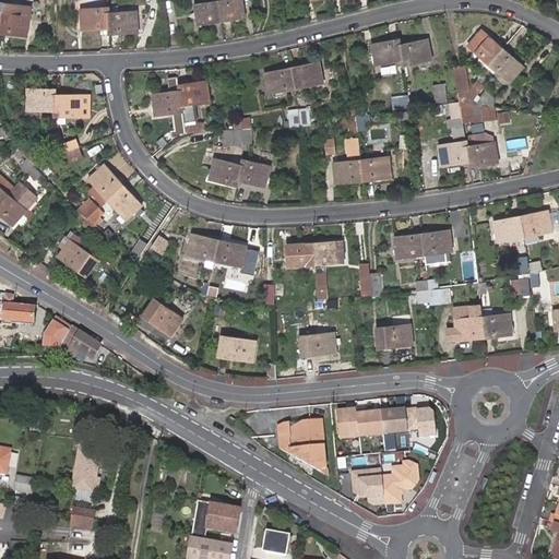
[(199,25),(223,22),(219,0),(195,4),(199,25)]
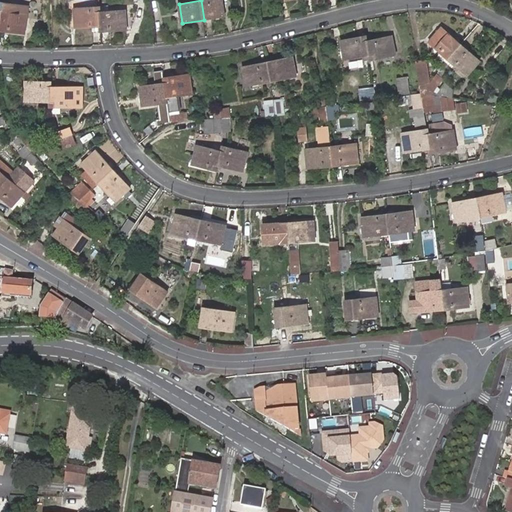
[(201,0),(204,20),(225,16),(222,0),(201,0)]
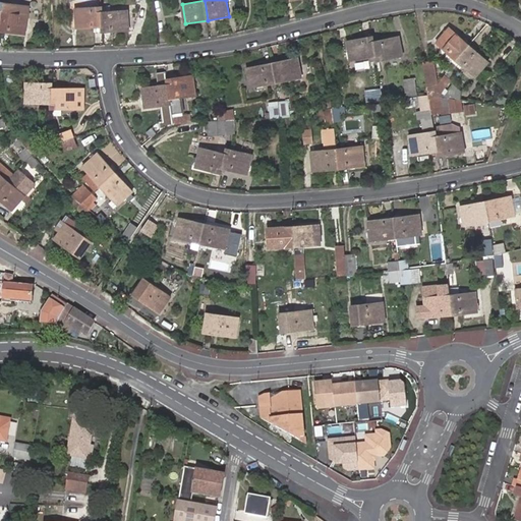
[(32,9),(5,4),(0,29),(0,34),(25,39),(32,9)]
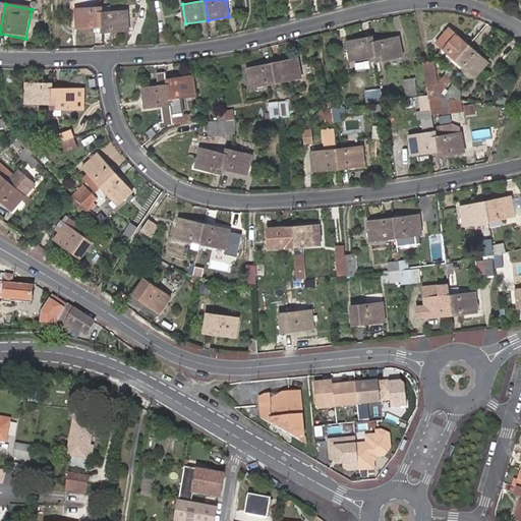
[(103,16),(103,10),(77,12),(78,33),(104,31),(103,16)]
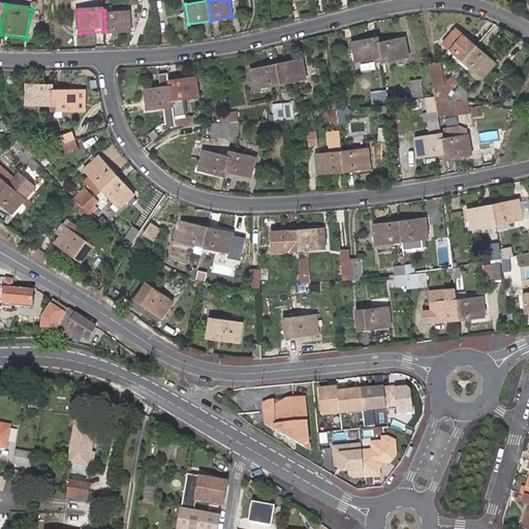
[(105,31),(105,36),(132,35),(131,16),(104,17),(105,31)]
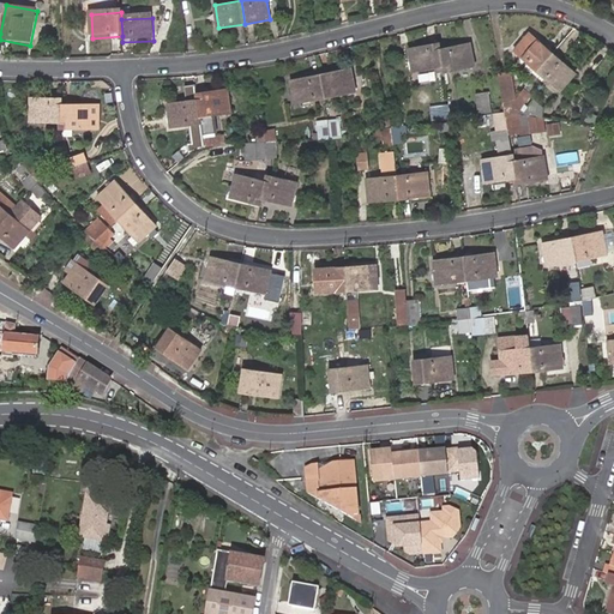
[(537,71),(553,53),(529,32),(515,50),(537,71)]
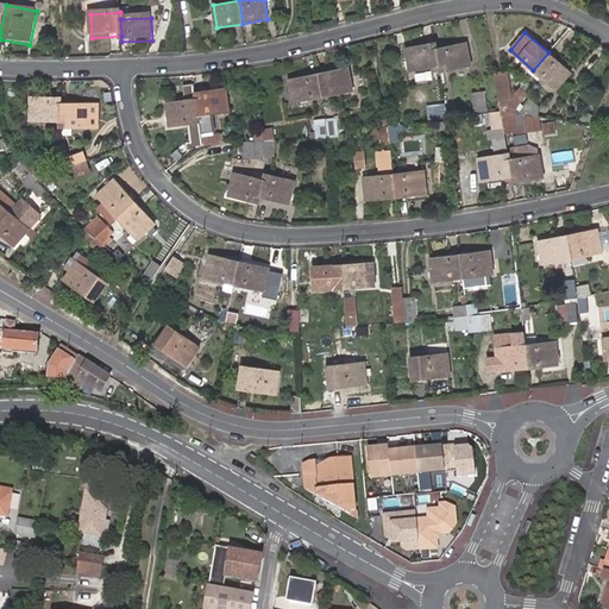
[(439,67),(439,73),(471,67),(468,45),(437,50),(439,67)]
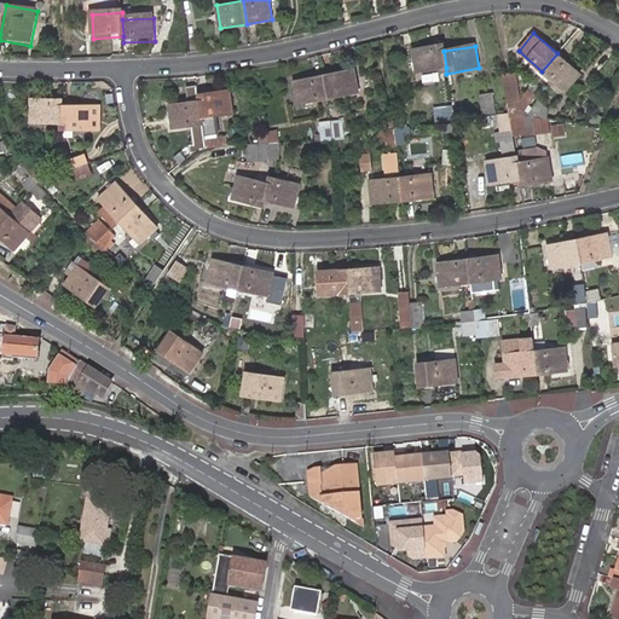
[(444,51),(443,47),(414,51),(417,73),(446,68),(444,51)]
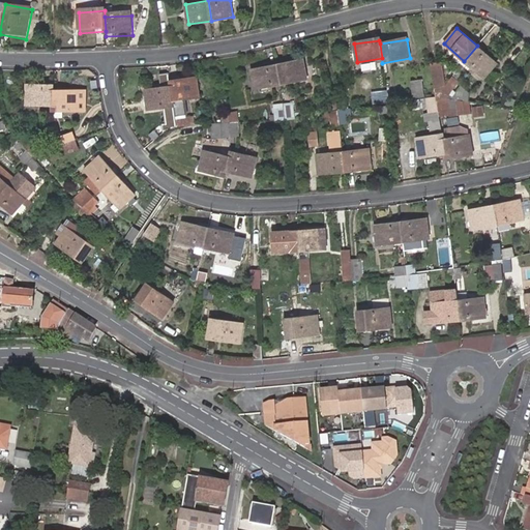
[(496,63),(477,46),(464,61),(483,79),(496,63)]
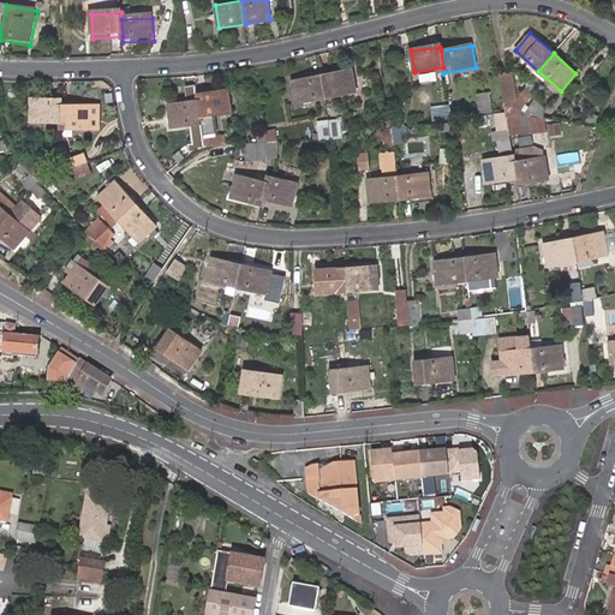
[(500,71),(506,107),(518,94),(513,69),(500,71)]
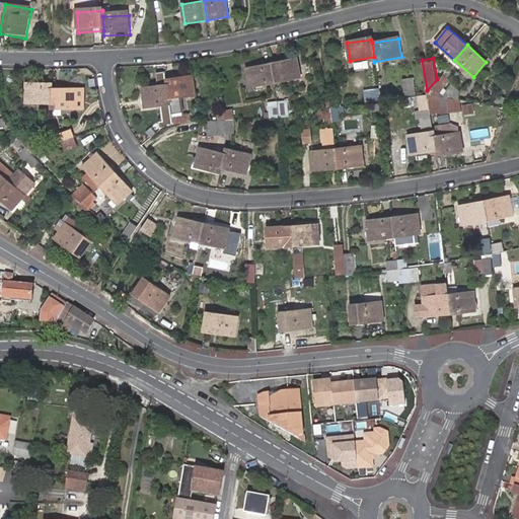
[(271,65),(275,83),(300,79),(297,60),(271,65)]
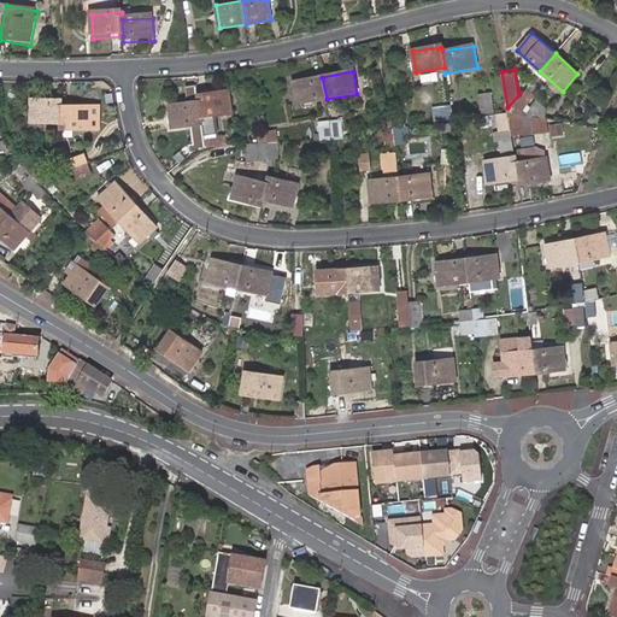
[(298,105),(327,99),(322,77),(294,83),(298,105)]
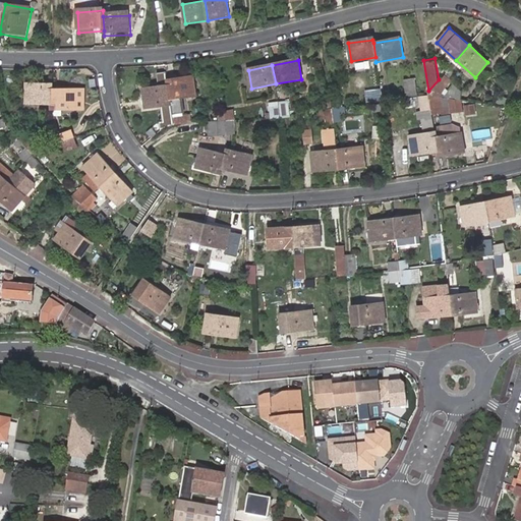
[(436,89),(442,94),(452,79),(449,77),(454,71),(450,68),(436,89)]
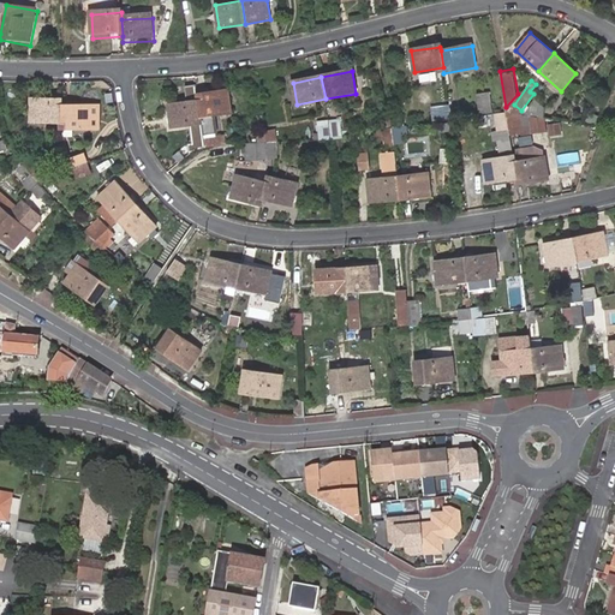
[(227,90),(197,94),(198,99),(201,118),(231,113),(227,90)]
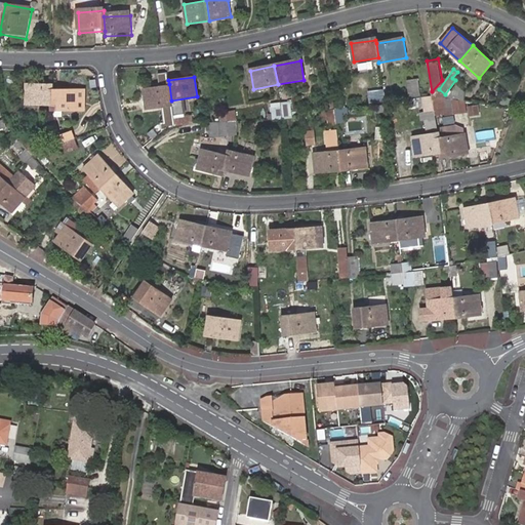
[(420,97),(418,80),(407,81),(410,99),(420,97)]
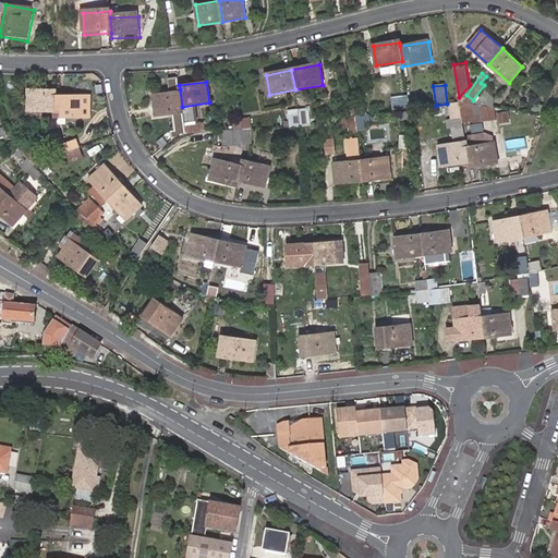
[(57,94),(57,87),(29,87),(29,111),(57,111),(57,94)]
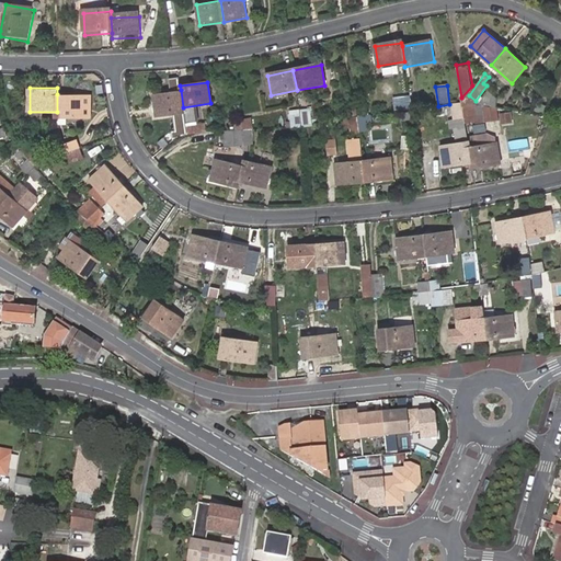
[(185,121),(183,111),(183,107),(181,90),(153,93),(156,114),(172,113),(175,137),(181,134),(186,132),(186,129),(185,124),(185,121)]
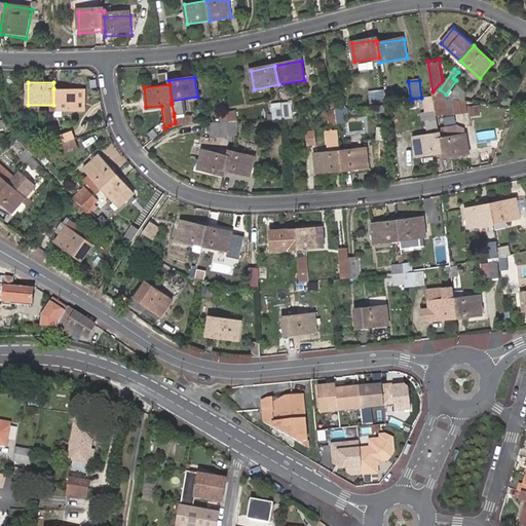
[(458,84),(449,98),(466,100),(466,90),(458,84)]
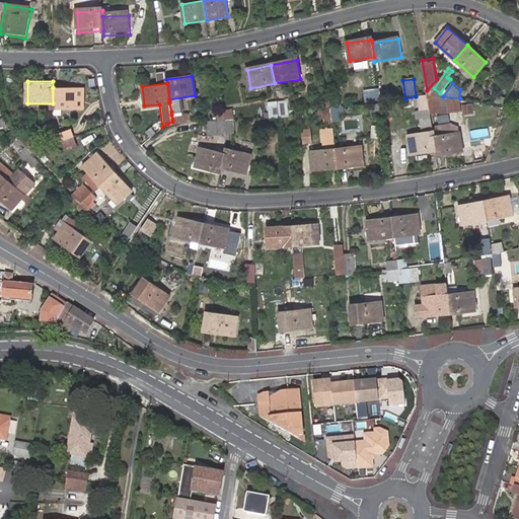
[(53,87),(53,103),(53,108),(78,108),(78,87),(53,87)]
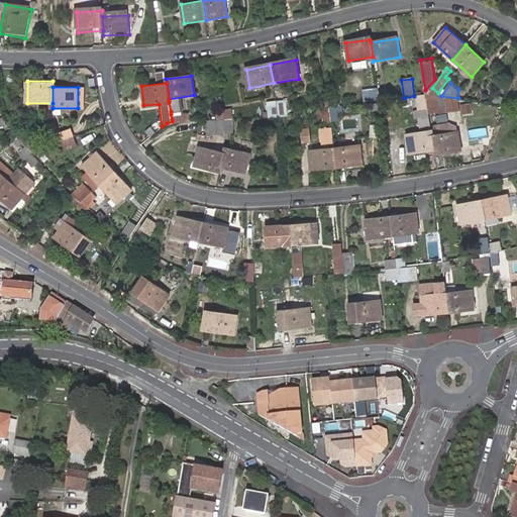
[(467,108),(466,99),(458,98),(441,96),(436,96),(426,95),(429,111),(438,110),(438,111),(467,108)]
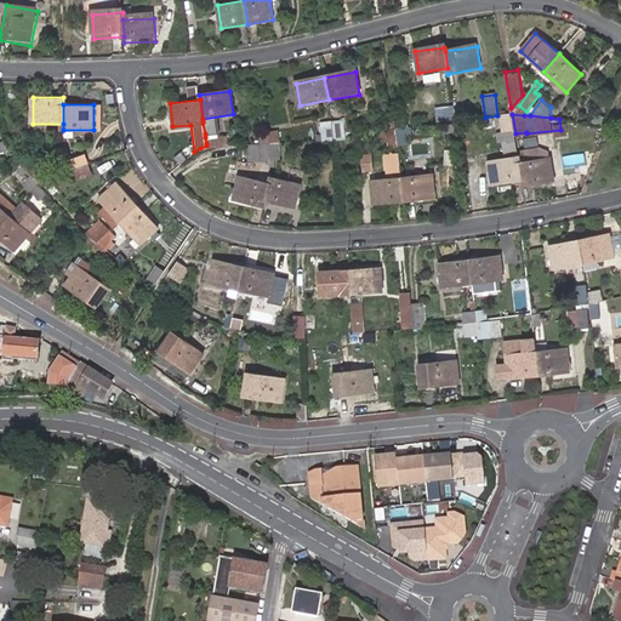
[(345,119),(332,120),(336,140),(347,138),(345,119)]
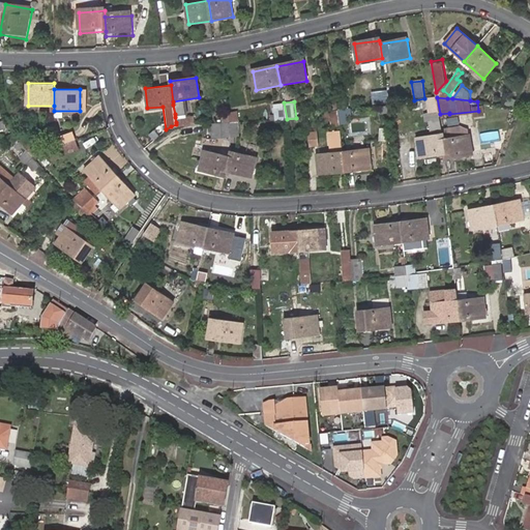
[(276,121),(287,119),(284,102),(273,105),(276,121)]
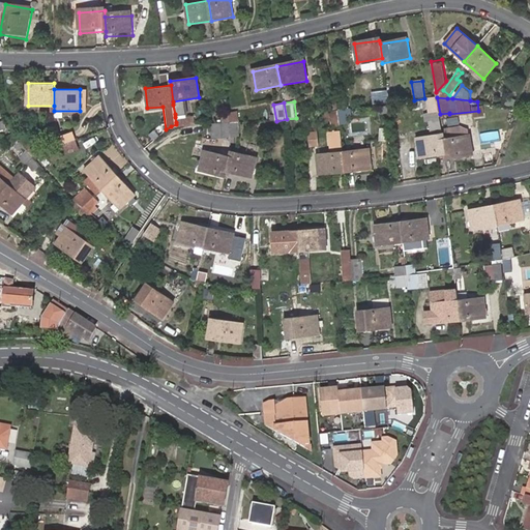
[(325,113),(339,111),(336,102),(323,105),(325,113)]
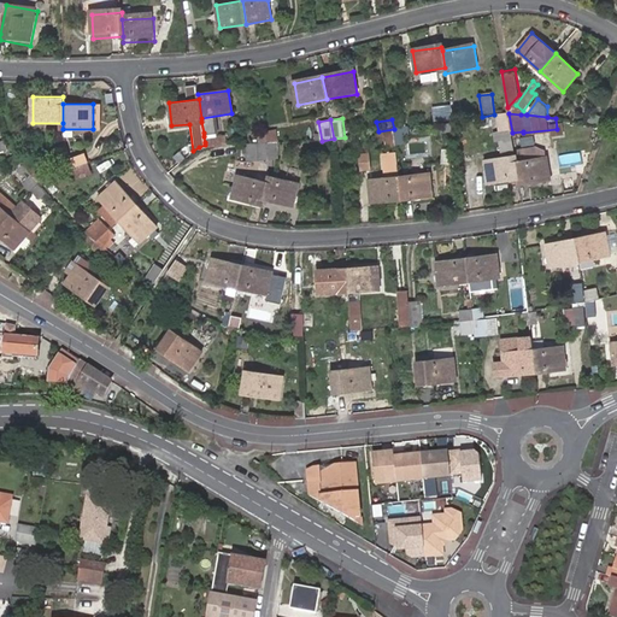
[(278,142),(276,128),(265,131),(268,142),(278,142)]
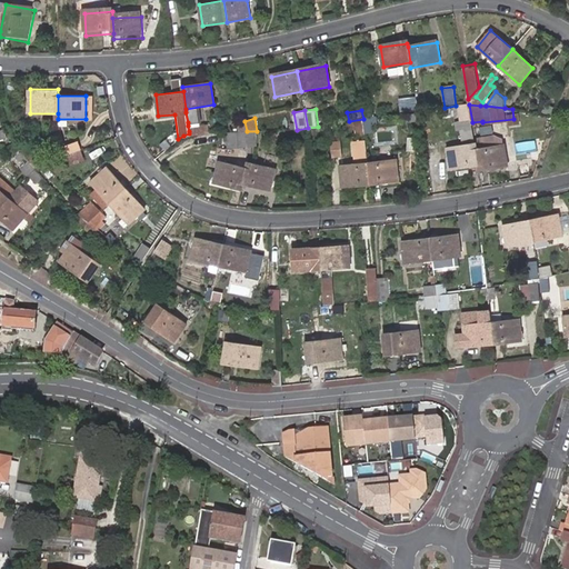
[(363,119),(365,132),(373,131),(372,126),(379,125),(378,118),(363,119)]
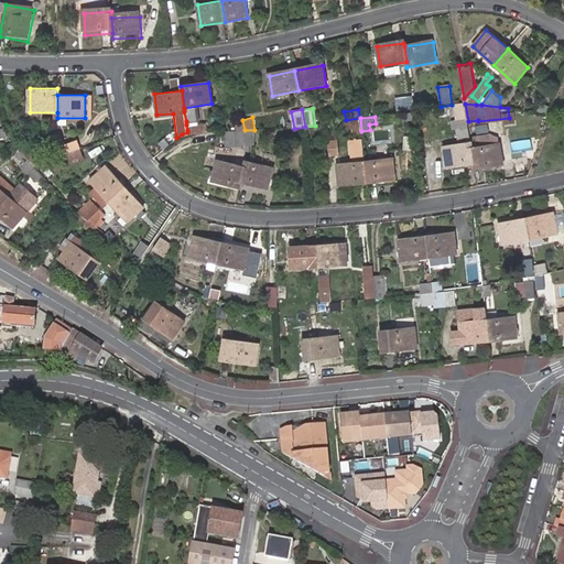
[(346,120),(343,121),(343,127),(351,126),(353,132),(354,132),(361,131),(360,118),(346,120)]
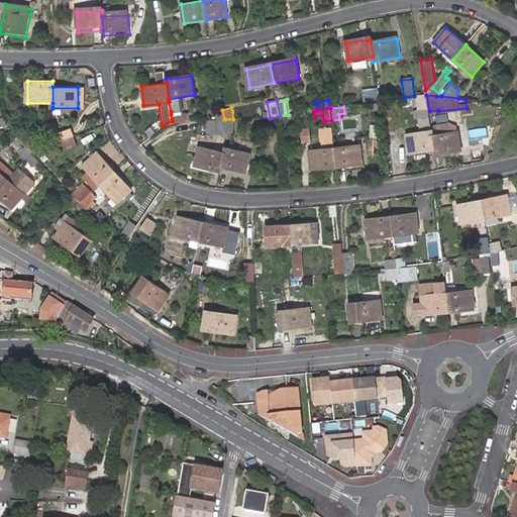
[(171,114),(172,119),(184,117),(183,110),(171,111),(171,114)]
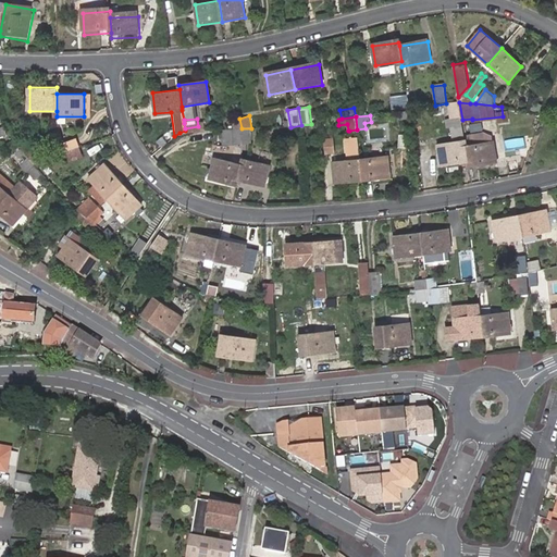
[(231,127),(222,127),(223,141),(240,141),(239,128),(231,127)]
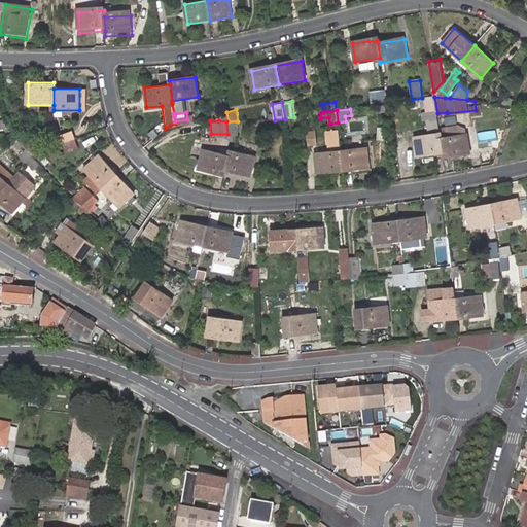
[(236,133),(236,121),(229,121),(226,121),(227,134),(236,133)]
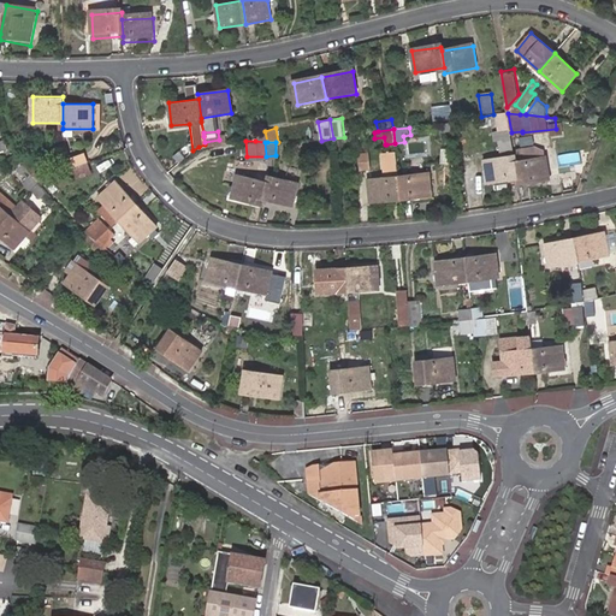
[(401,196),(398,173),(396,149),(384,150),(386,175),(368,177),(371,200),(401,196)]
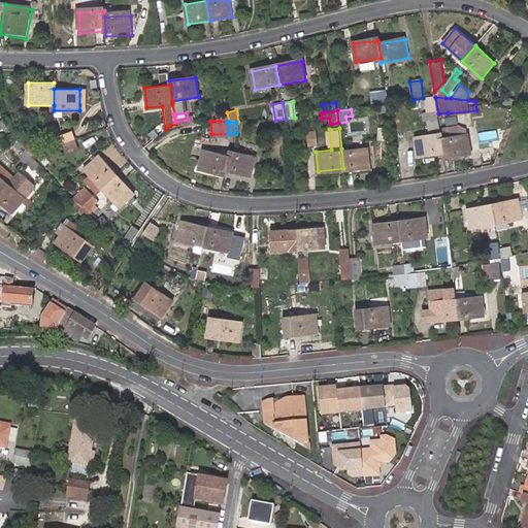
[(444,152),(446,158),(470,154),(467,133),(446,136),(444,128),(440,128),(441,132),(444,152)]
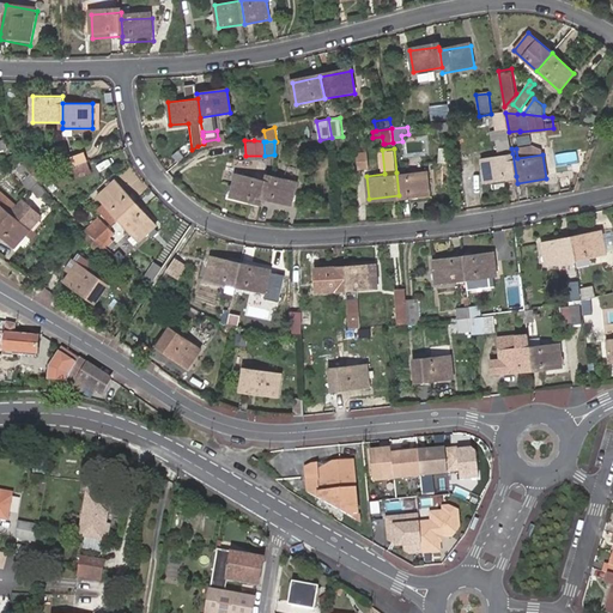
[(64,152),(65,161),(73,157),(70,150),(64,152)]
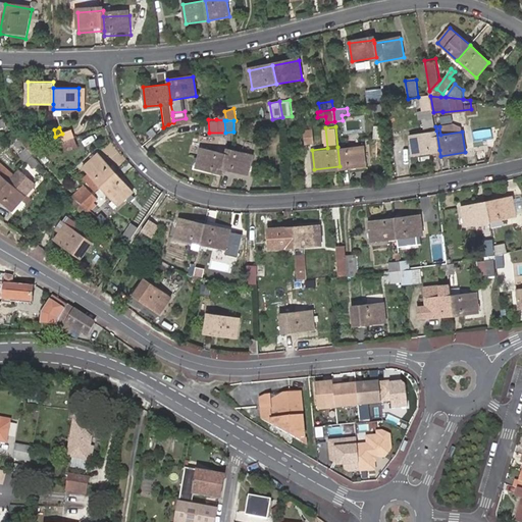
[(314,127),(305,128),(306,143),(315,142),(314,127)]
